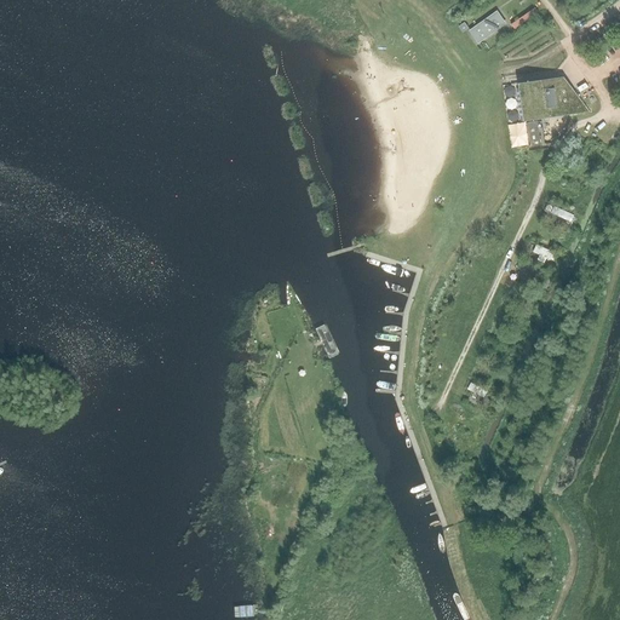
[(507,26),(497,12),(469,33),(477,46),(507,26)]
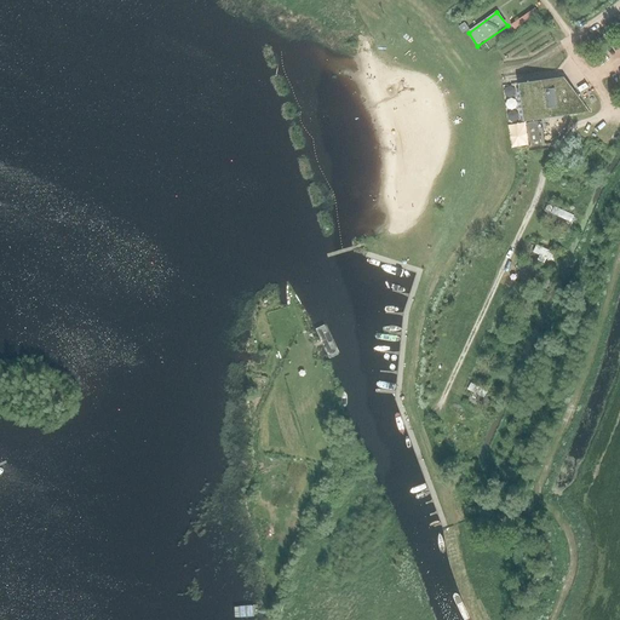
[(469,30),(465,24),(458,28),(463,35),(469,30)]
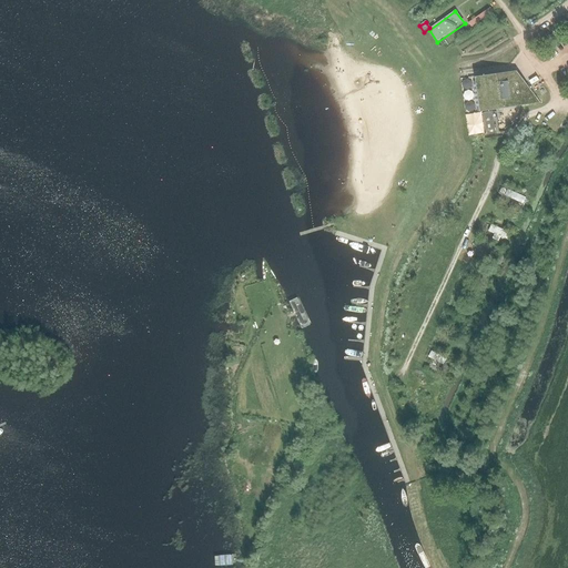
[(540,103),(517,71),(479,75),(485,111),(540,103)]
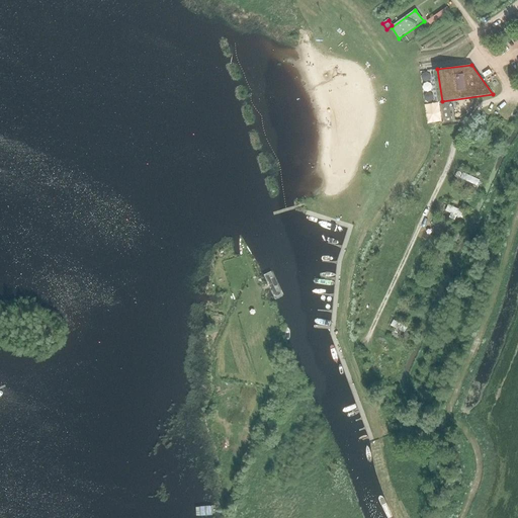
[(443,103),(445,121),(451,121),(448,102),(443,103)]
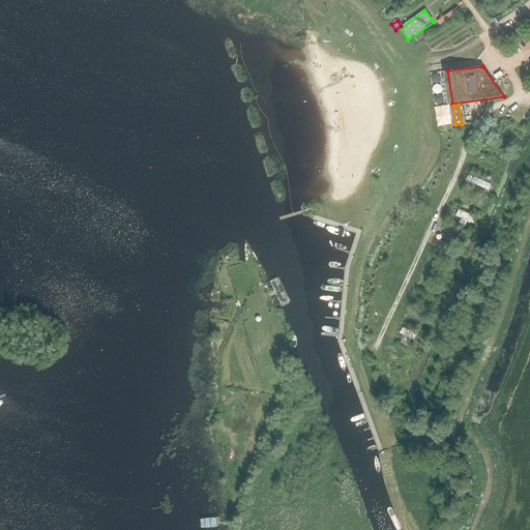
[(504,142),(499,139),(491,153),(496,156),(504,142)]
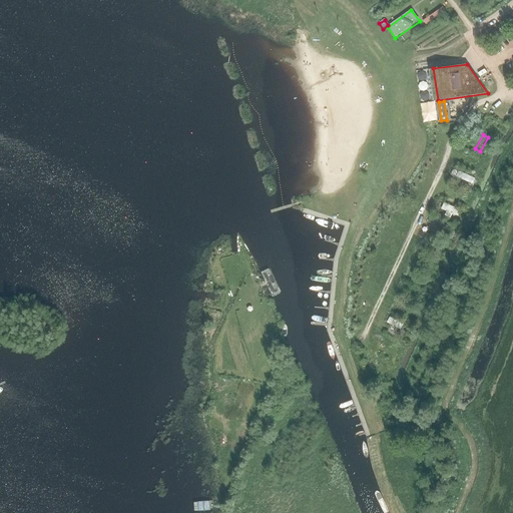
[(205,300),(216,301),(216,291),(205,291),(205,300)]
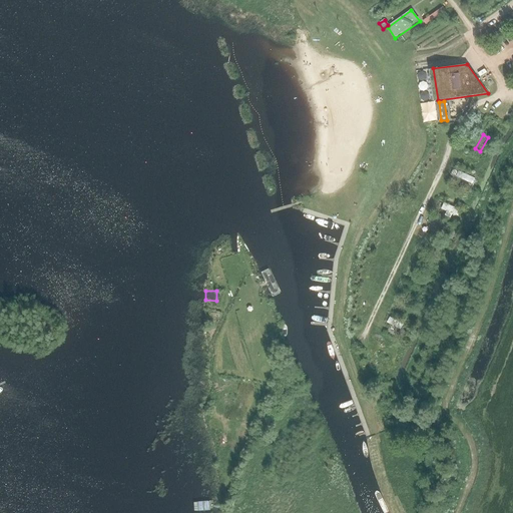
[(404,328),(406,321),(391,316),(389,323),(404,328)]
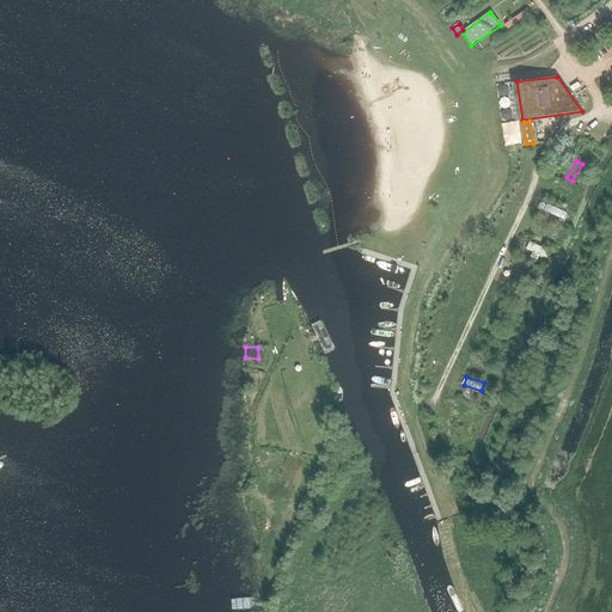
[(477,393),(472,402),(482,405),(485,397),(477,393)]
